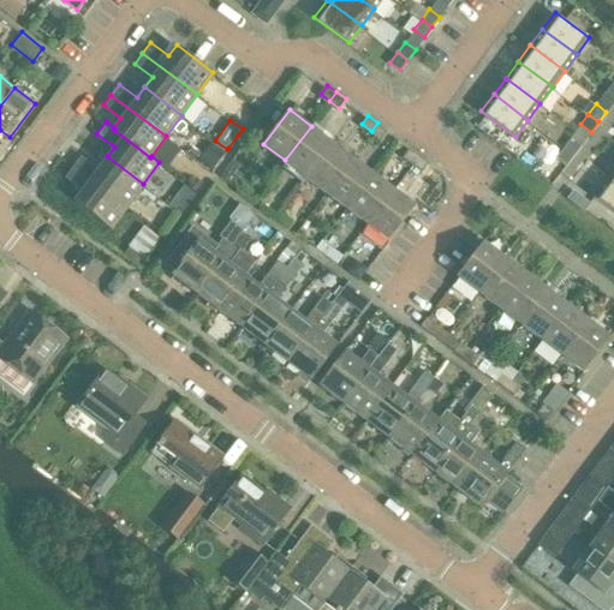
[(381,138),(387,130),(377,123),(371,131),(381,138)]
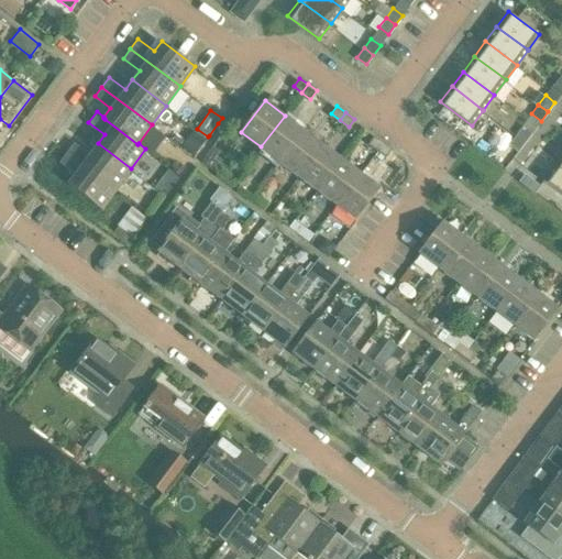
[(281,161),(304,129),(285,116),(261,146),(281,161)]
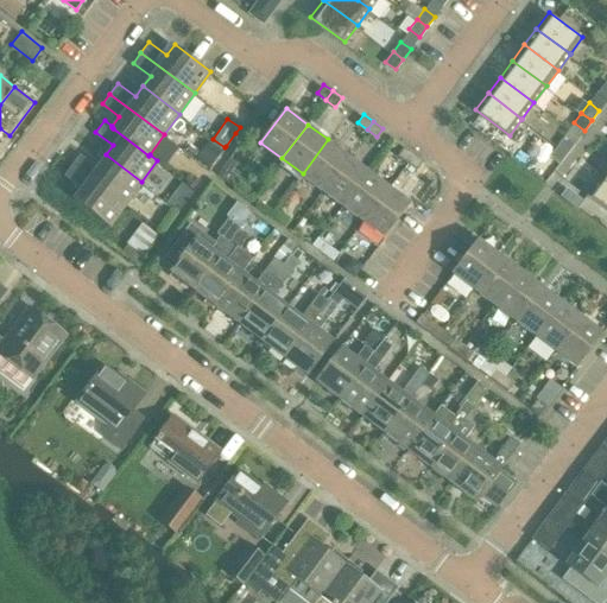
[(568,153),(575,143),(564,135),(557,145),(568,153)]
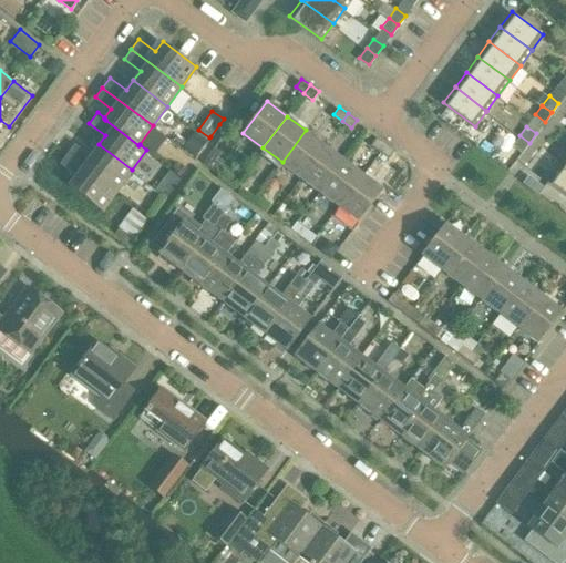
[(301,176),(325,144),(306,130),(283,162),(301,176)]
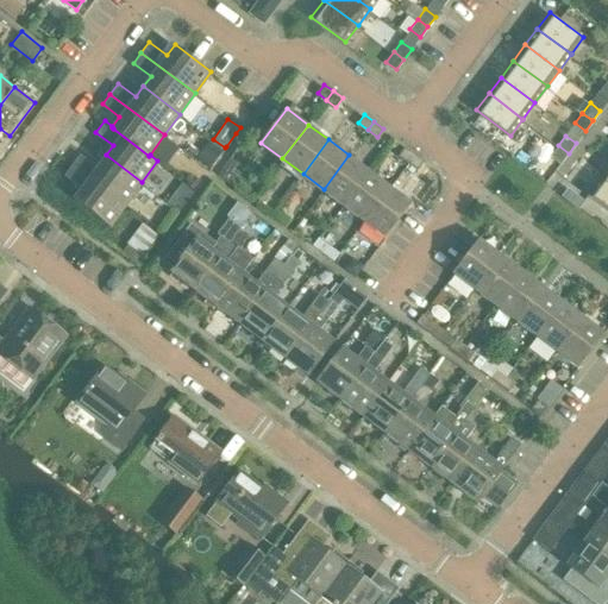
[(409,161),(415,152),(406,145),(400,153),(409,161)]
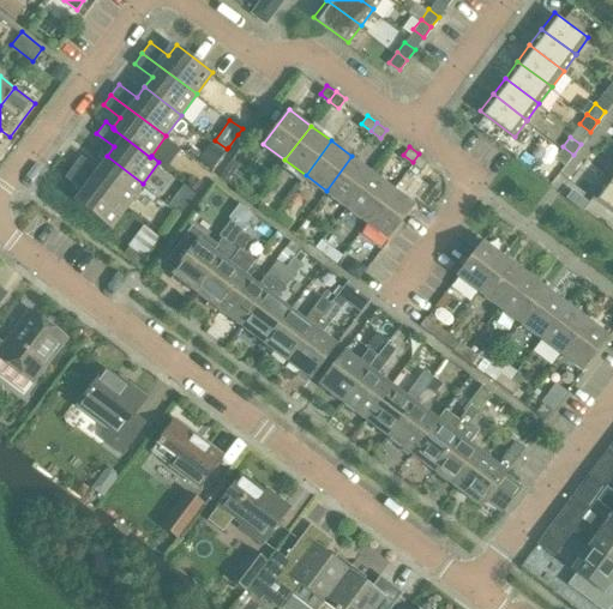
[(565,164),(574,155),(563,146),(556,156),(565,164)]
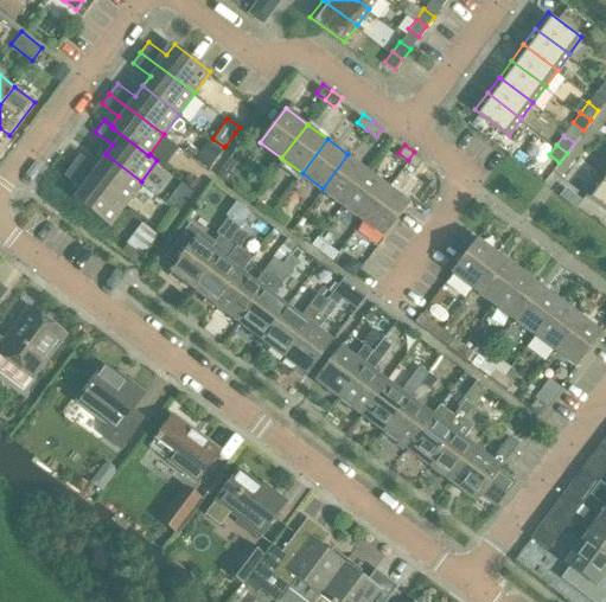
[(80,152),(72,162),(126,203),(141,181),(106,154),(97,165),(80,152)]
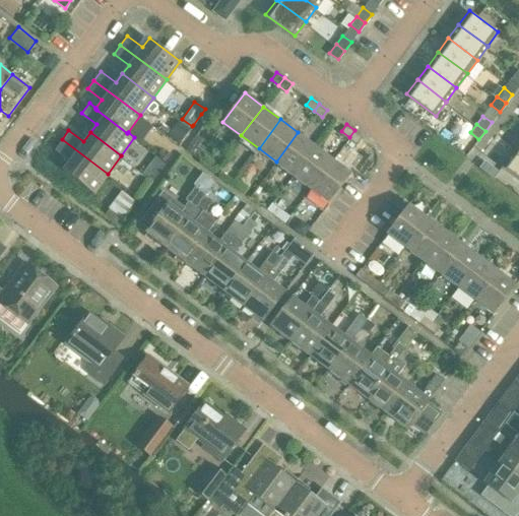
[(358,143),(363,136),(354,130),(349,137),(358,143)]
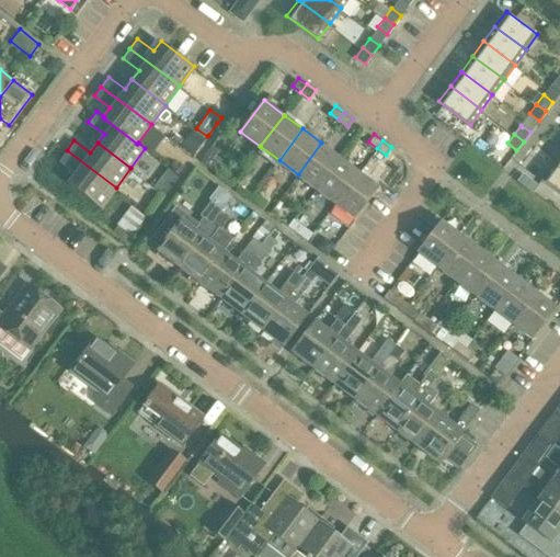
[(317,189),(341,157),(321,143),(298,174),(317,189)]
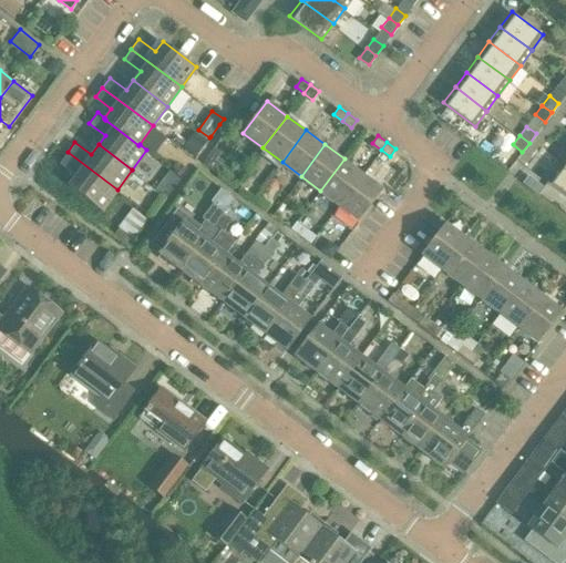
[(68,152),(60,162),(76,174),(69,184),(103,210),(117,190),(68,152)]
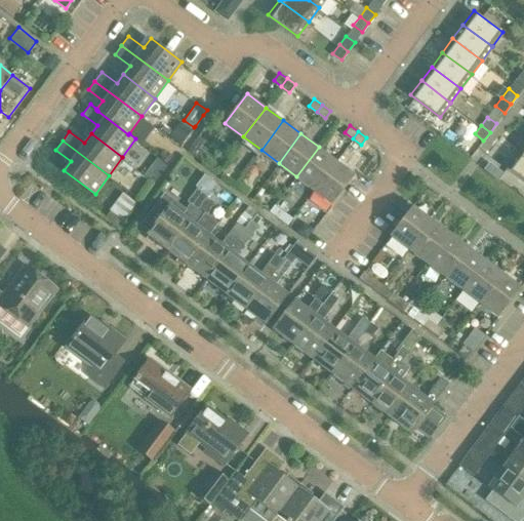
[(314,190),(336,160),(319,147),(296,176),(314,190)]
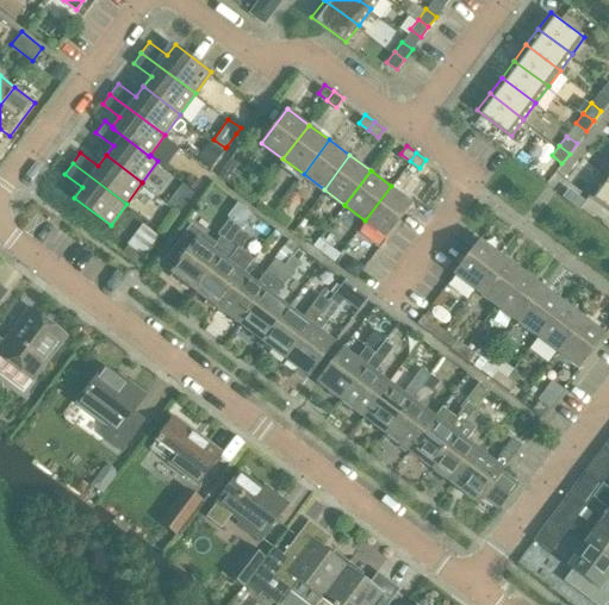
[(608,181),(602,178),(590,194),(608,207),(608,181)]
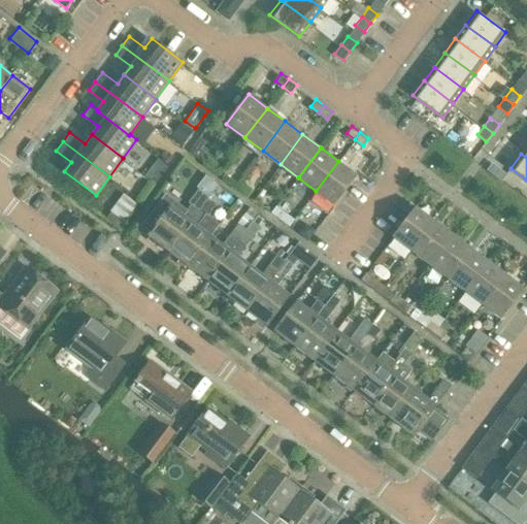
[(155,184),(168,166),(168,165),(158,157),(144,175),(155,183),(155,184)]
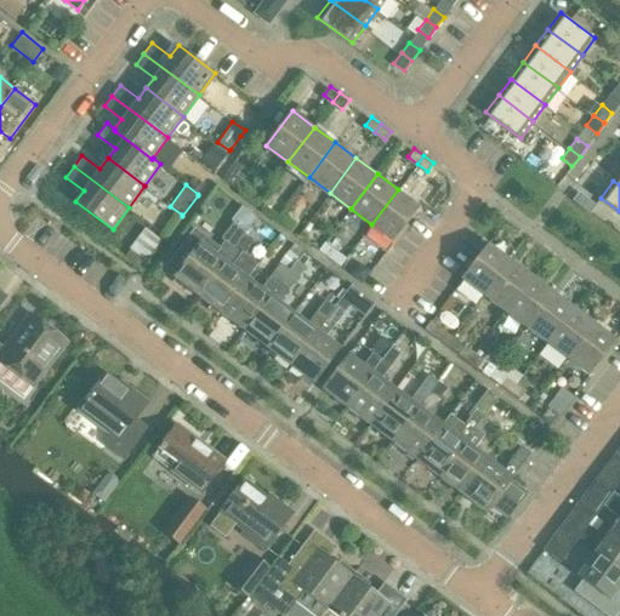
[(393,240),(420,206),(398,189),(371,224),(393,240)]
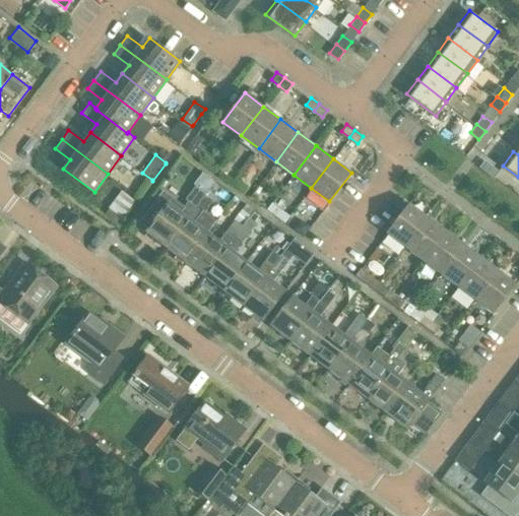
[(164,191),(144,217),(151,222),(145,231),(167,247),(204,196),(204,195),(206,192),(196,185),(186,198),(188,200),(184,206),(173,198),(164,191)]
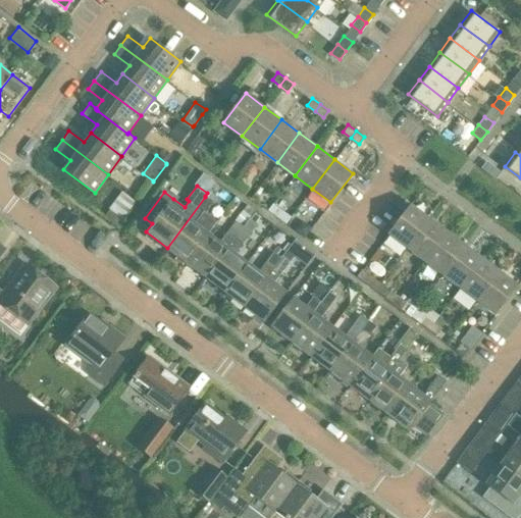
[(124,191),(111,208),(123,217),(137,200),(124,191)]
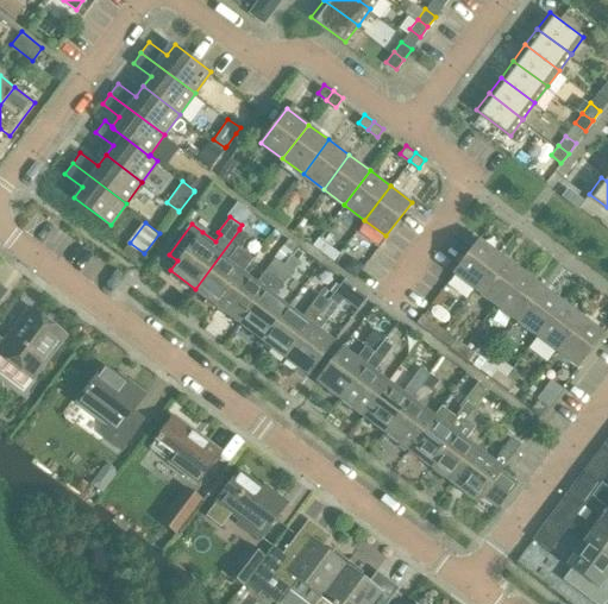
[(239,230),(195,289),(218,306),(244,270),(254,257),(239,246),(248,236),(239,230)]
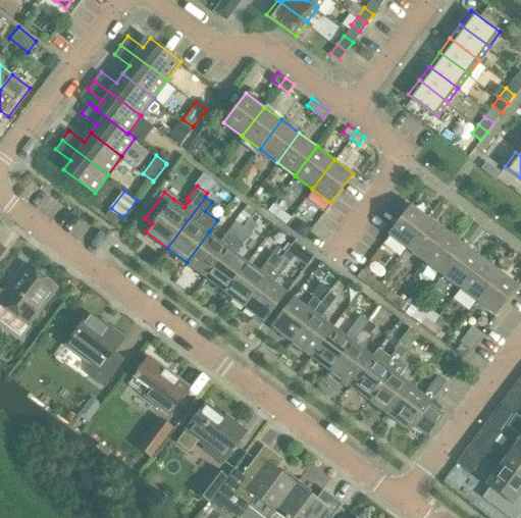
[(411,204),(388,234),(408,248),(429,218),(411,204)]
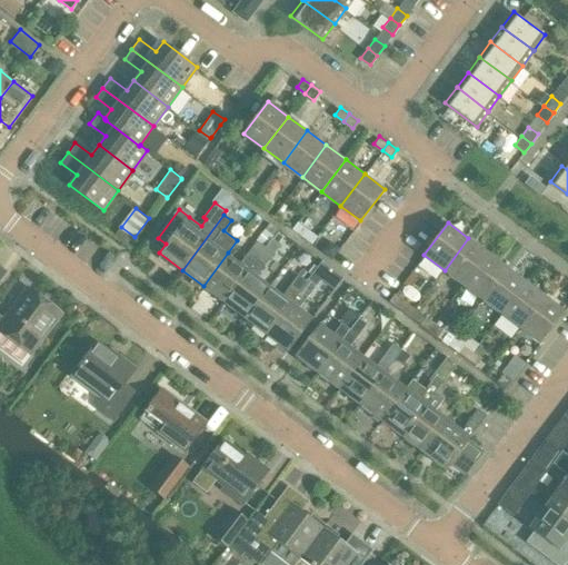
[(267,247),(225,303),(246,318),(271,285),(257,275),(281,244),(272,237),(266,246),(267,247)]
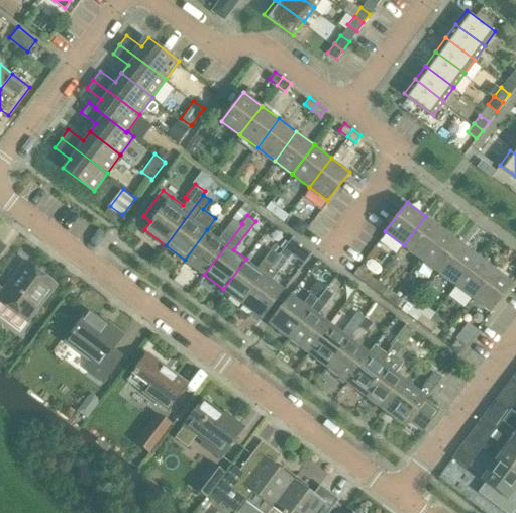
[(421,258),(443,229),(425,216),(404,244),(421,258)]
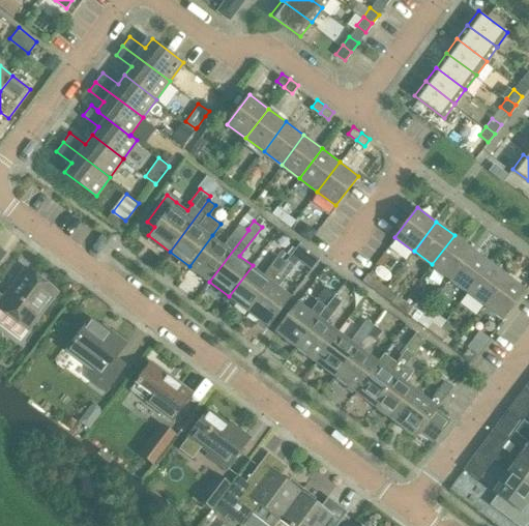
[(212,235),(189,266),(209,282),(248,230),(247,229),(240,223),(224,244),(212,235)]
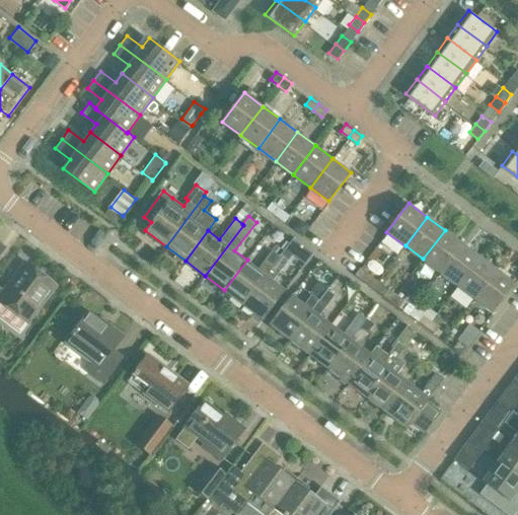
[(441,272),(462,243),(445,230),(423,259),(441,272)]
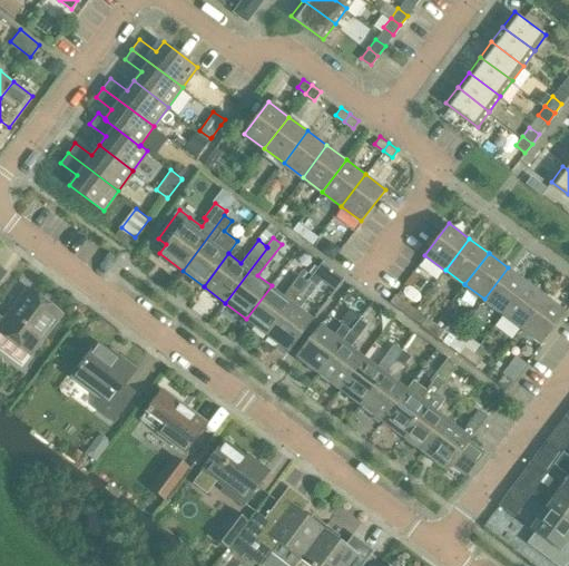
[(503,313),(527,282),(508,267),(484,299),(503,313)]
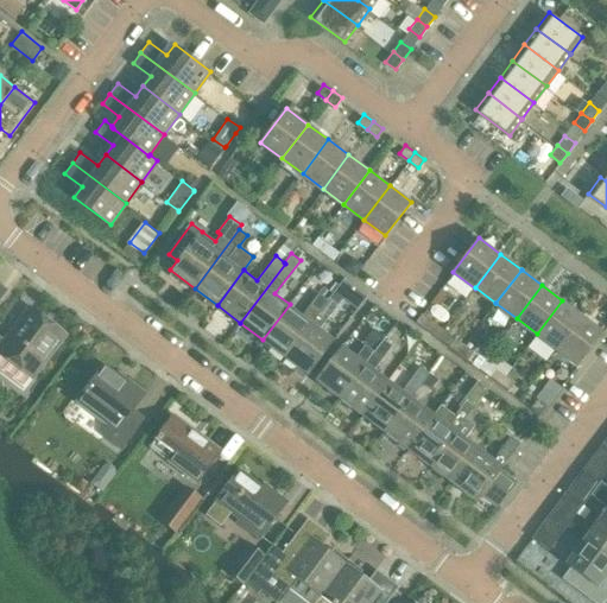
[(290,304),(263,340),(285,356),(330,296),(329,296),(328,298),(320,292),(303,313),(290,304)]
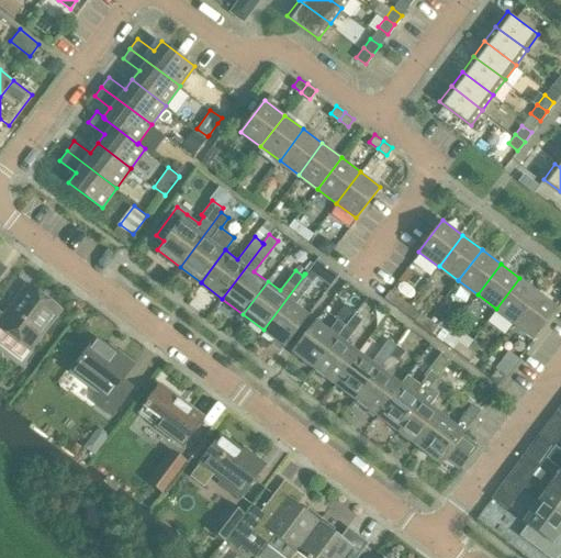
[(305,274),(264,330),(284,345),(309,313),(296,303),(314,280),(305,274)]
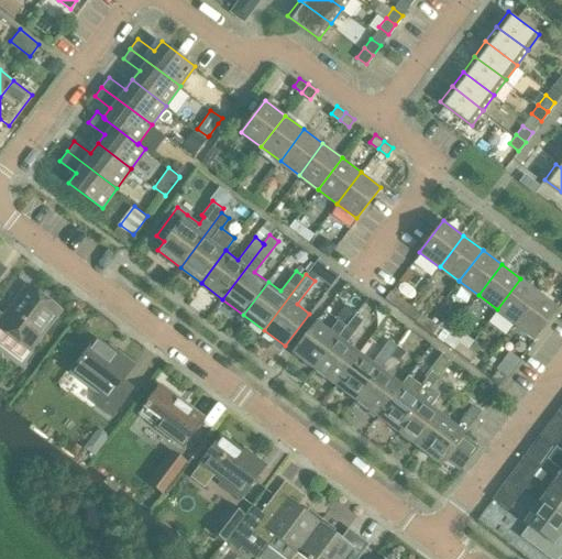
[(516,324),(540,292),(520,278),(497,309),(516,324)]
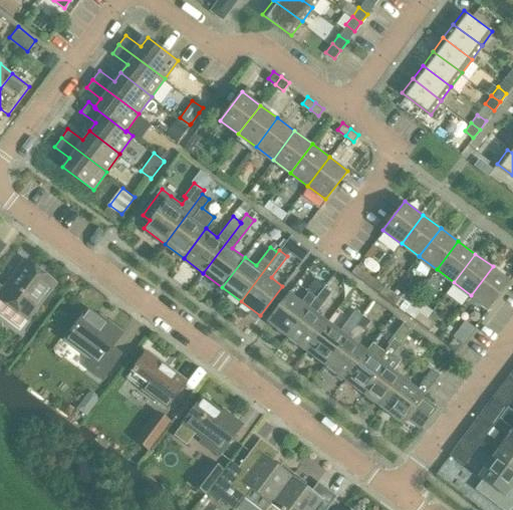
[(0,281),(0,296),(1,295),(28,316),(54,281),(25,260),(12,277),(5,285),(0,281)]
